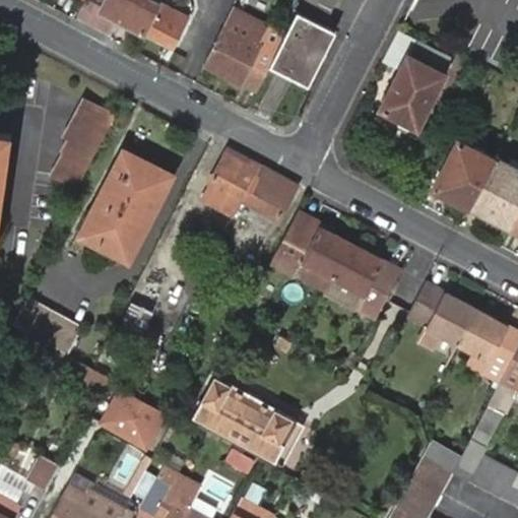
[(106,0),(100,12),(171,51),(187,20),(147,0),(106,0)]
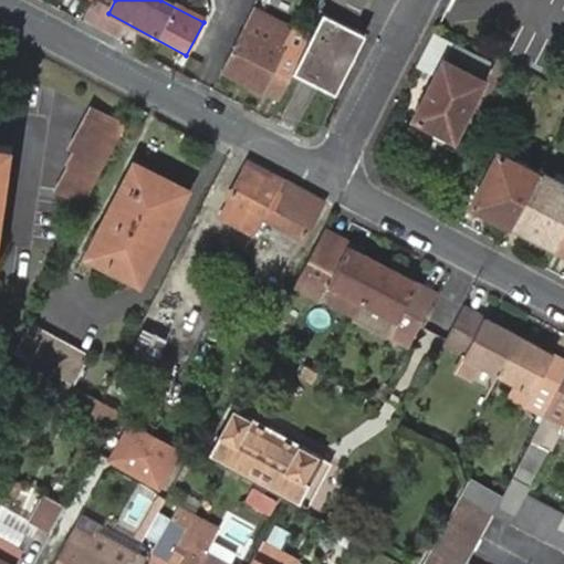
[(351,34),(369,0),(331,0),(300,61),(292,76),(335,100),(366,43),(351,34)]
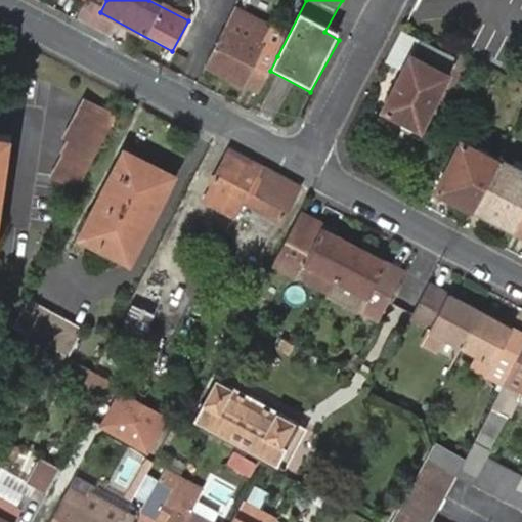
[(225,28),(205,69),(257,96),(270,71),(277,56),(225,28)]
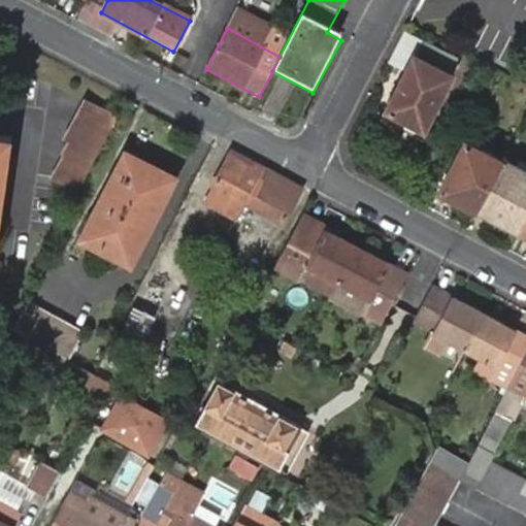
[(426,38),(407,29),(392,60),(408,69),(416,54),(417,56),(426,38)]
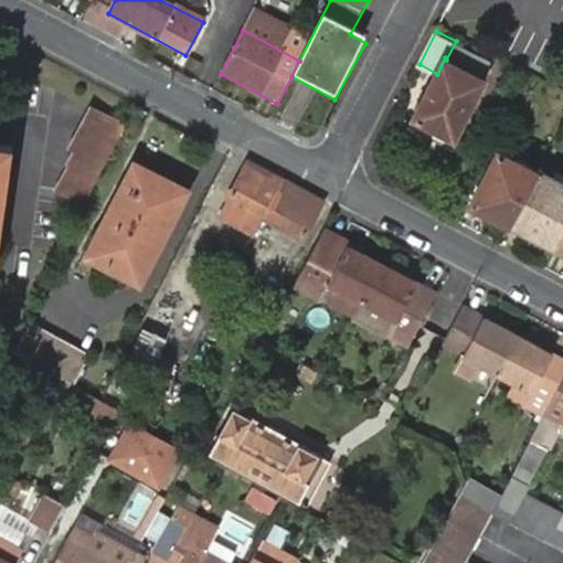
[(437,74),(414,117),(454,139),(486,80),(484,78),(495,57),(458,38),(456,41),(446,60),(445,57),(437,74)]
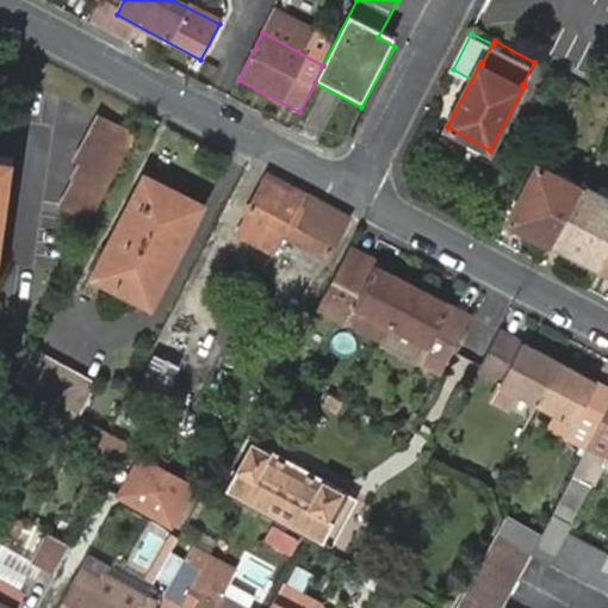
[(97,121),(73,163),(78,166),(70,179),(74,181),(57,209),(87,224),(132,141),(97,121)]
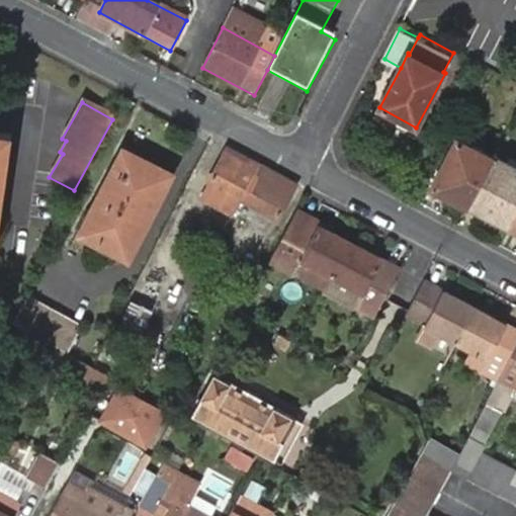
[(467,207),(493,159),(457,141),(432,188),(467,207)]
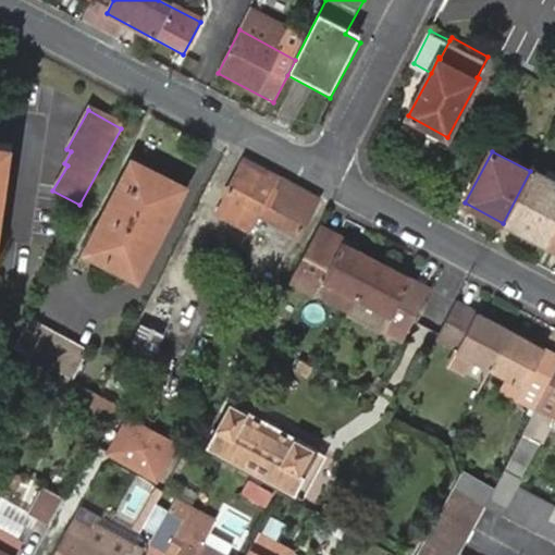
[(247,161),(227,197),(260,216),(280,179),(247,161)]
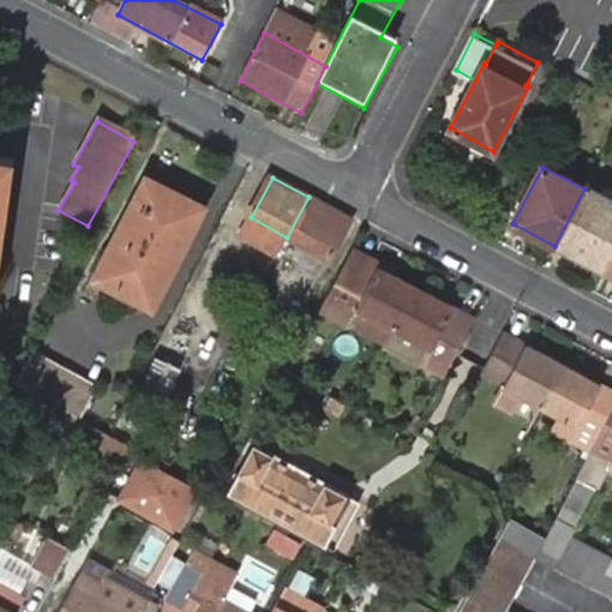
[(127,222),(120,237),(115,234),(94,275),(149,306),(202,209),(145,179),(124,220),(127,222)]
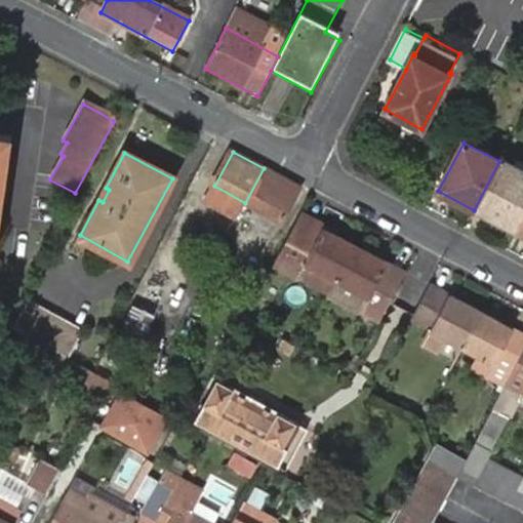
[(522,172),(500,160),(499,161),(474,210),(516,232),(522,217),(522,176),(522,172)]
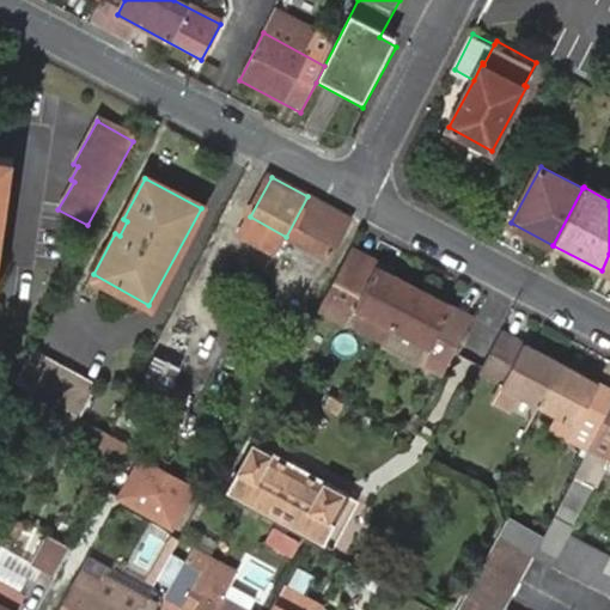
[(307,196),(286,237),(328,260),(351,219),(307,196)]
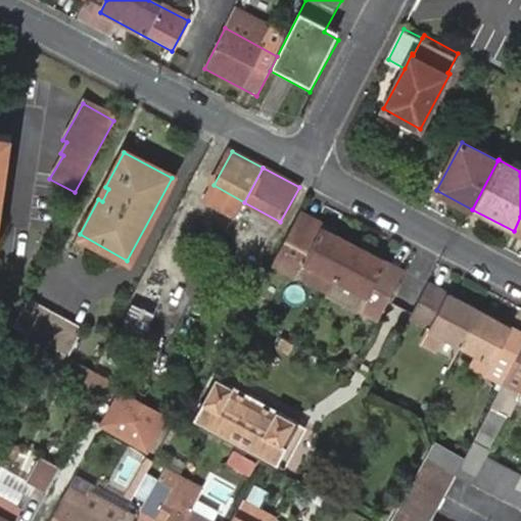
[(354,243),(298,214),(273,261),(312,282),(318,270),(335,280),(354,243)]
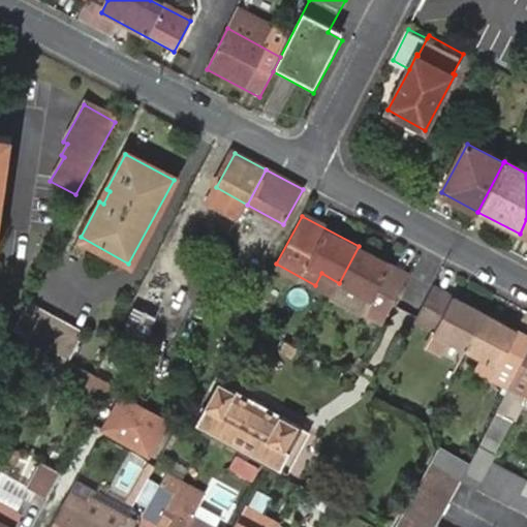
[(409,274),(359,246),(339,283),(357,292),(350,304),(383,322),(409,274)]
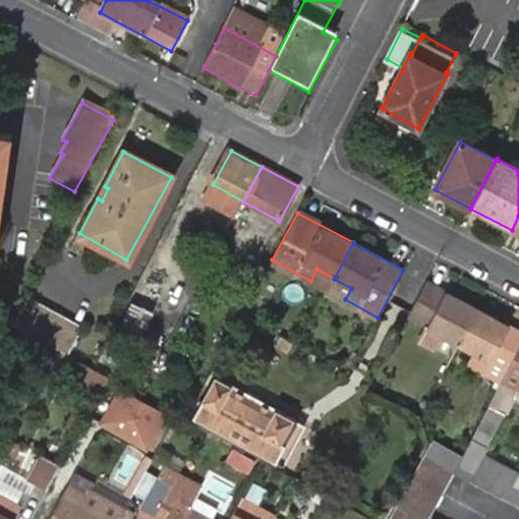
[(316,269),(310,281),(328,290),(334,279),(316,269)]
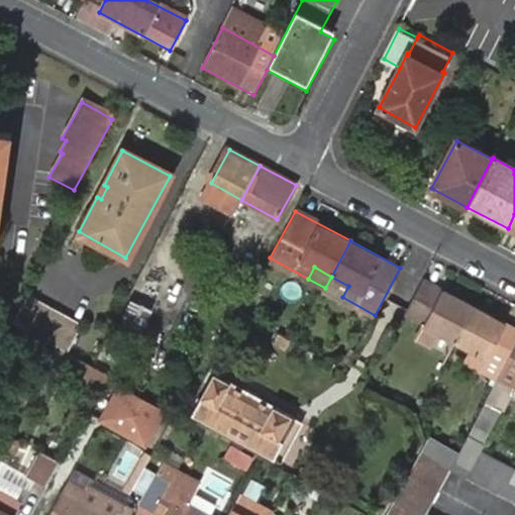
[(331,277),(325,288),(342,297),(348,286),(331,277)]
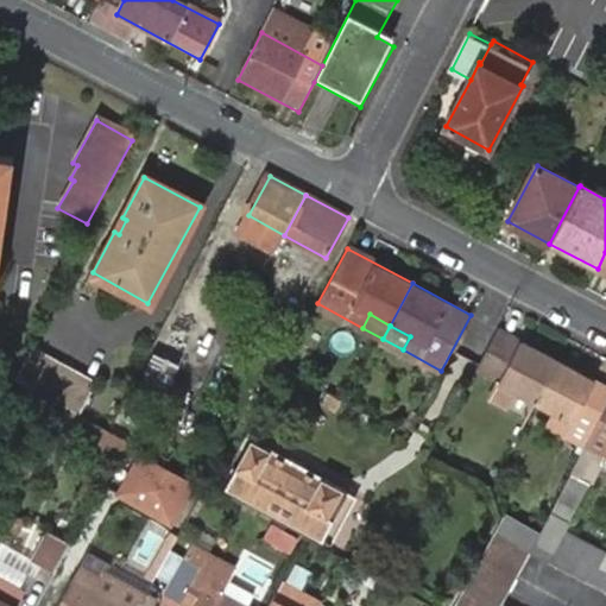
[(556,363),(496,332),(474,373),(535,405),(556,363)]
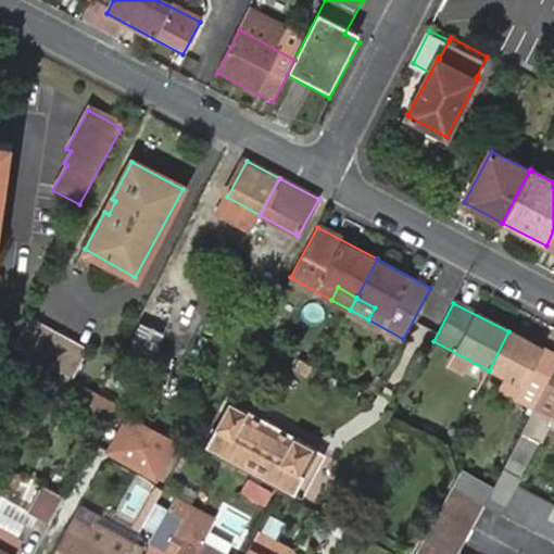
[(85,350),(25,319),(9,349),(70,380),(85,350)]
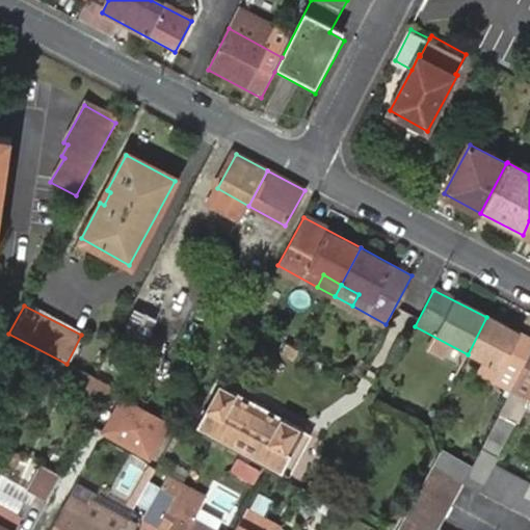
[(529,339),(486,317),(468,354),(470,355),(472,354),(501,370),(495,383),(509,391),(529,348),(529,339)]
